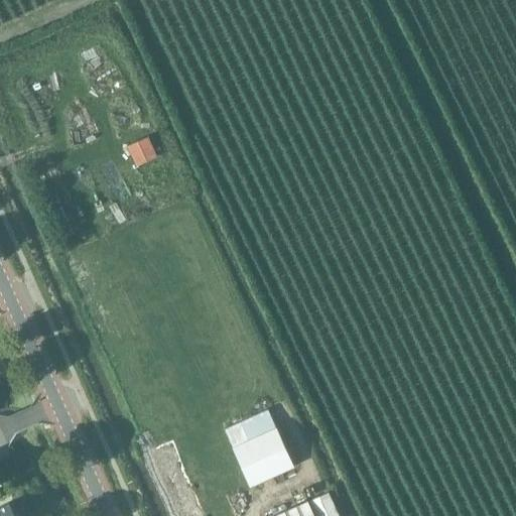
[(157,156),(148,137),(129,145),(137,165),(157,156)]
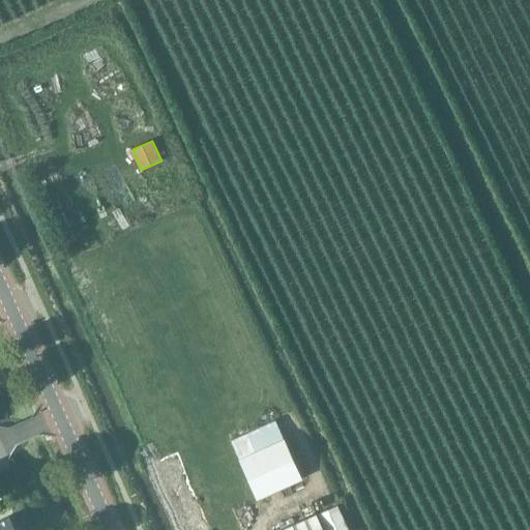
[(238,460),(257,500),(300,479),(283,440),(238,460)]
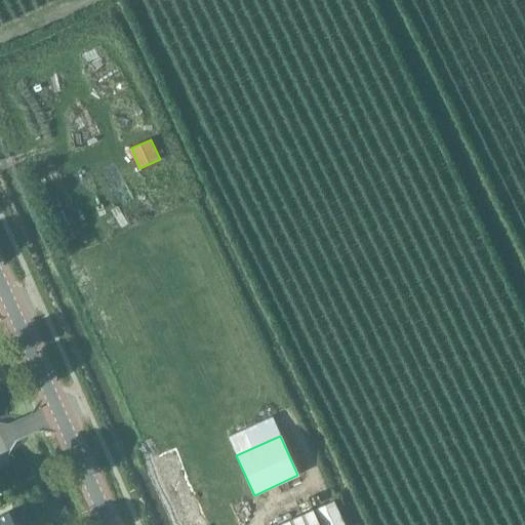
[(316,510),(322,524),(345,524),(334,501),(316,510)]
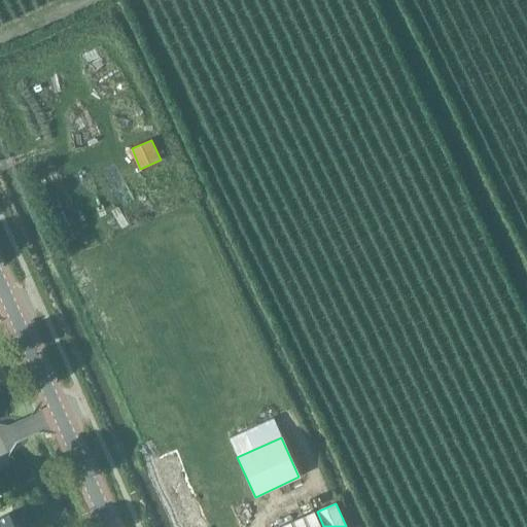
[(281,526),(323,526),(317,512),(317,511),(281,526)]
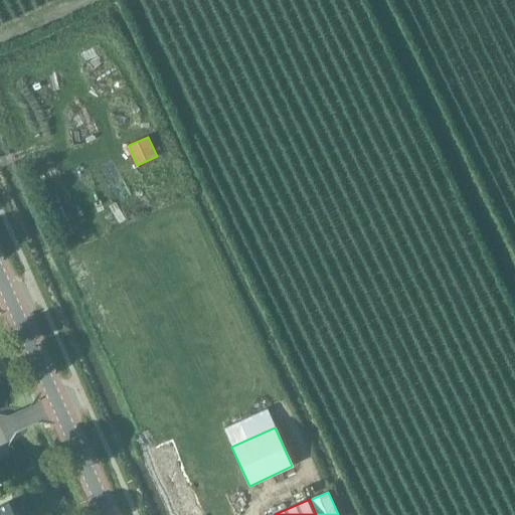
[(9,502),(0,506),(0,514),(14,514),(10,504),(9,502)]
